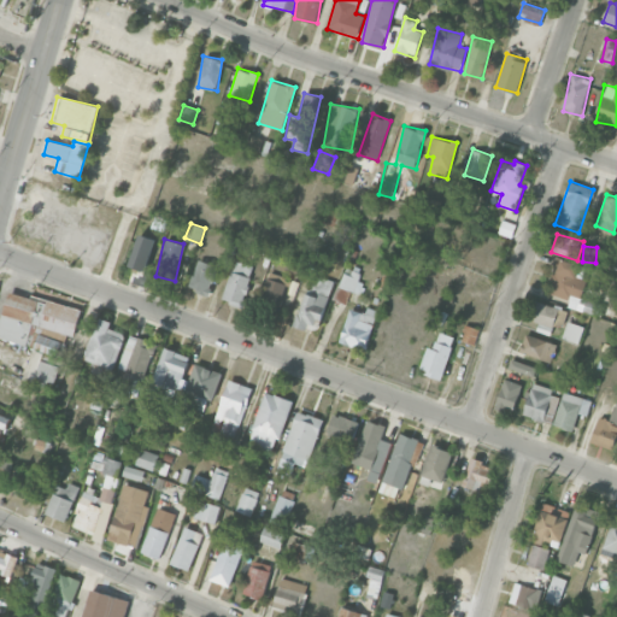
[(580,265),(556,257),(548,282),(552,282),(548,294),(569,300),(568,306),(600,317),(604,305),(581,298),(586,278),(576,276),(580,265)]
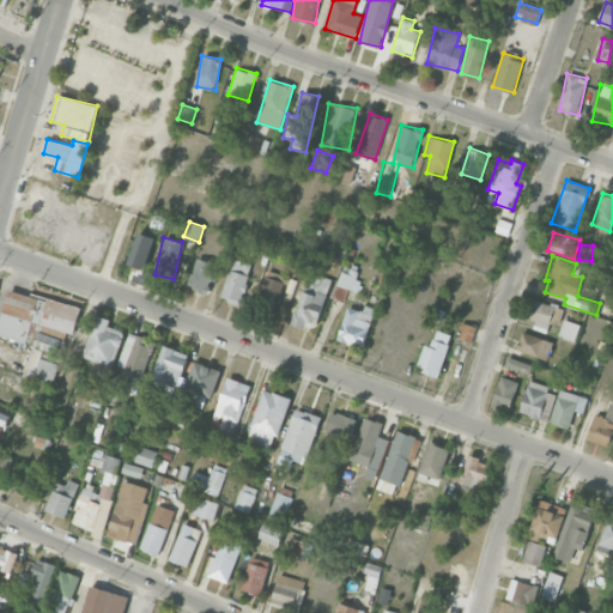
[(186,286),(206,293),(217,265),(196,258),(186,286)]
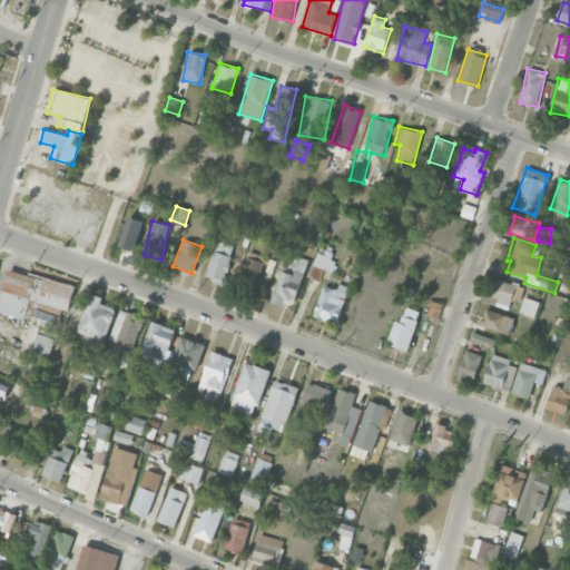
[(420,244),(408,239),(404,251),(415,255),(420,244)]
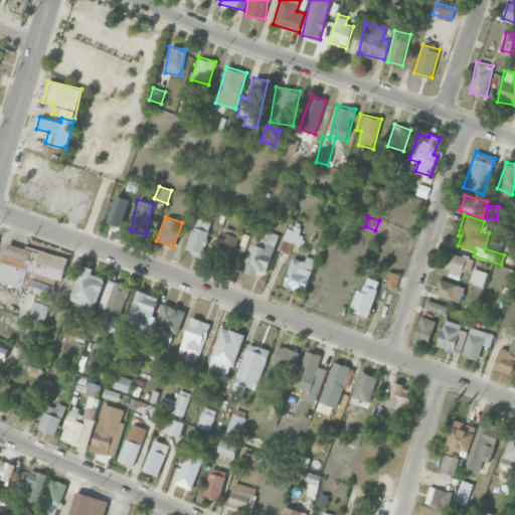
[(211,221),(195,217),(186,251),(202,255),(211,221)]
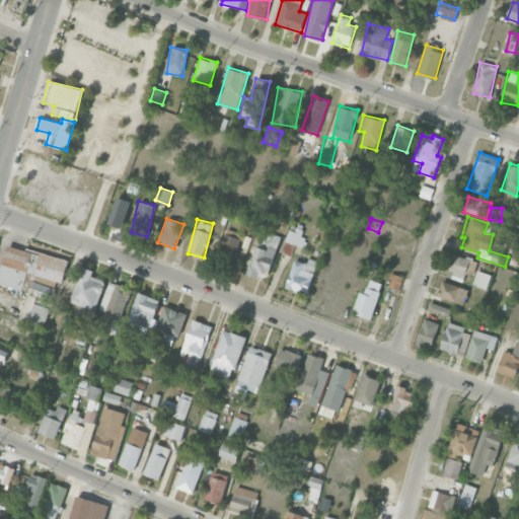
[(294,245),(301,246),(305,229),(288,225),(281,252),(292,255),(294,245)]
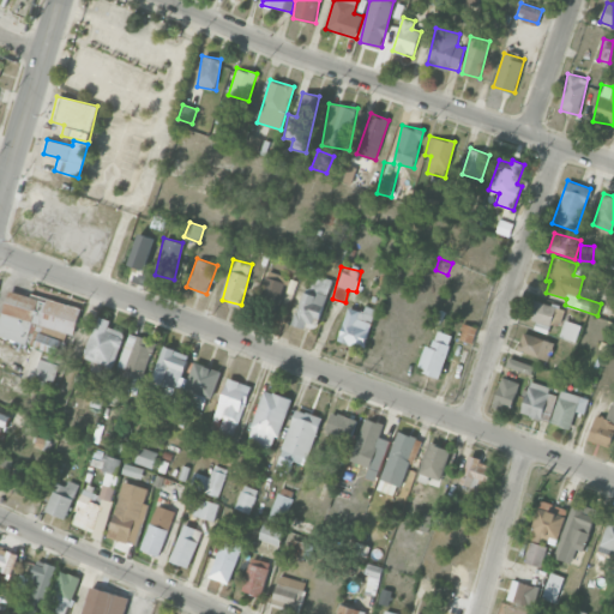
[(258,300),(278,306),(288,277),(266,270),(258,300)]
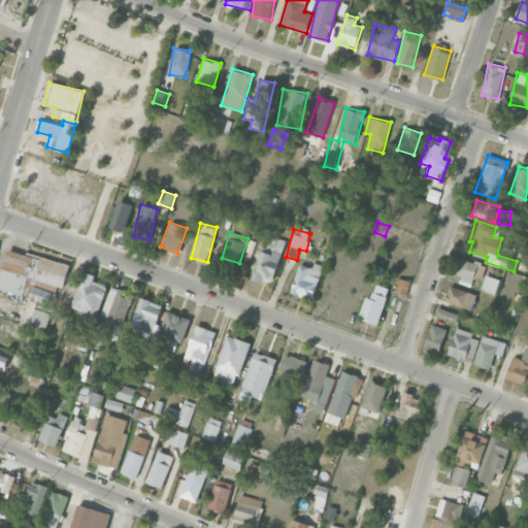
[(285,240),(271,235),(266,251),(261,249),(253,278),(271,285),(285,240)]
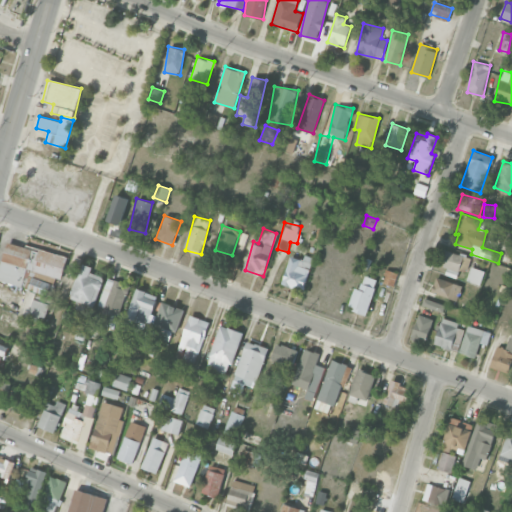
[(68,256),(7,241),(0,268),(0,280),(25,287),(30,270),(62,278),(68,256)]
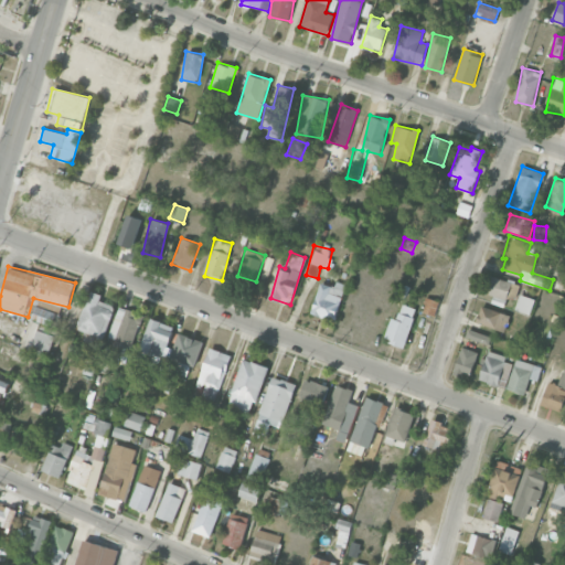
[(489,294),(515,300),(519,284),(492,277),(489,294)]
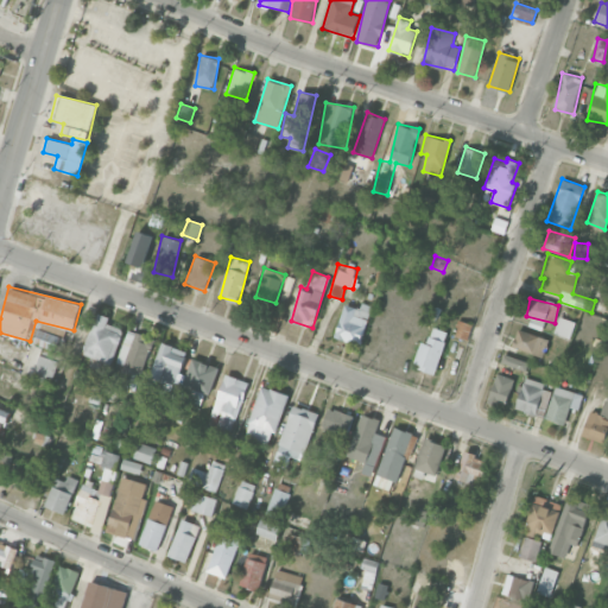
[(346,304),(334,337),(360,346),(373,306),(361,303),(360,309),(346,304)]
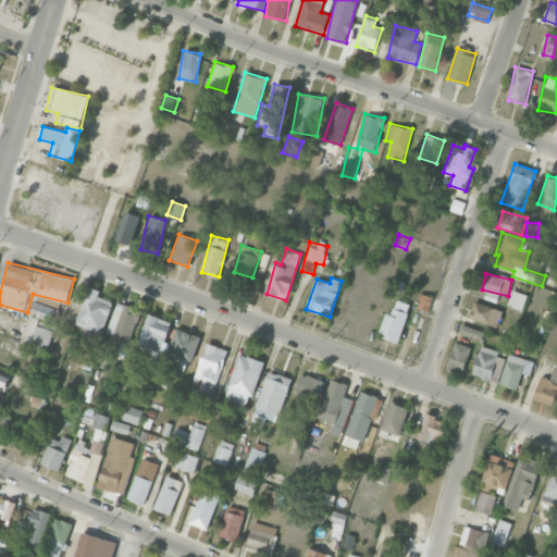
[(99,297),(100,291),(88,286),(77,325),(103,333),(113,301),(99,297)]
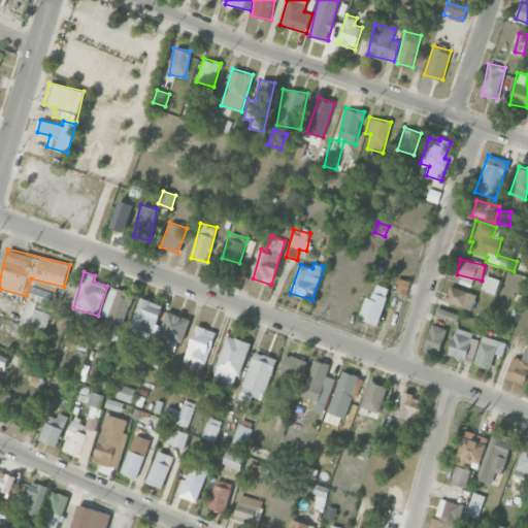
[(482,290),(496,293),(499,278),(485,275),(482,290)]
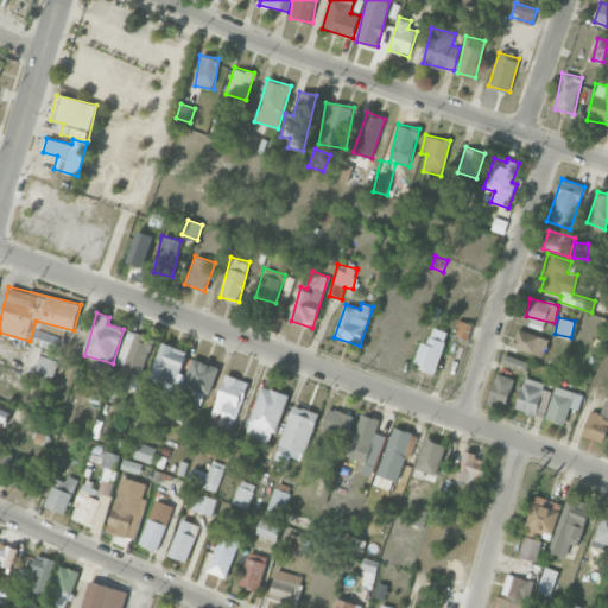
[(542,330),(544,323),(531,318),(529,327),(542,330)]
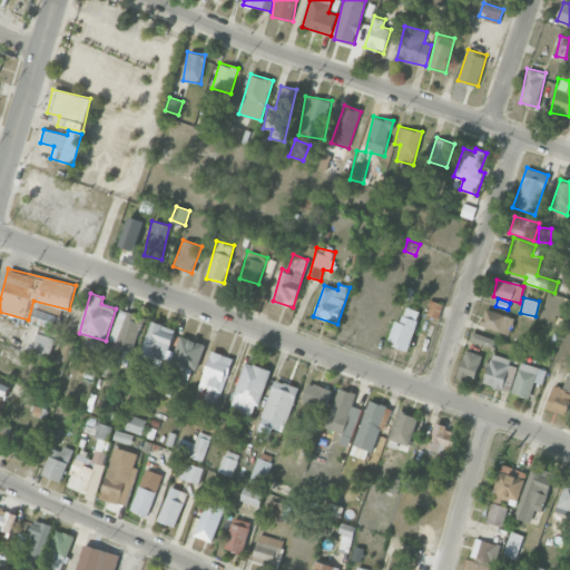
[(439,318),(443,304),(431,300),(425,315),(439,318)]
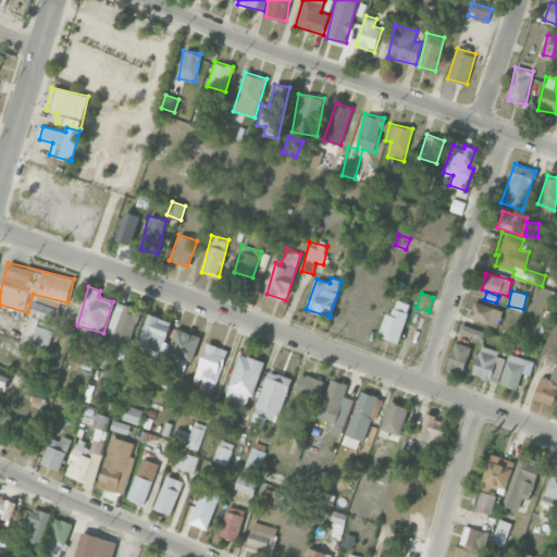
[(399,342),(411,305),(397,299),(392,316),(386,313),(379,335),(399,342)]
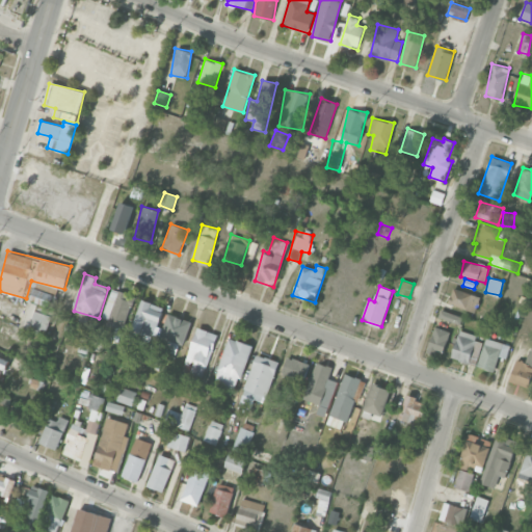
[(53,309),(57,297),(34,288),(30,300),(53,309)]
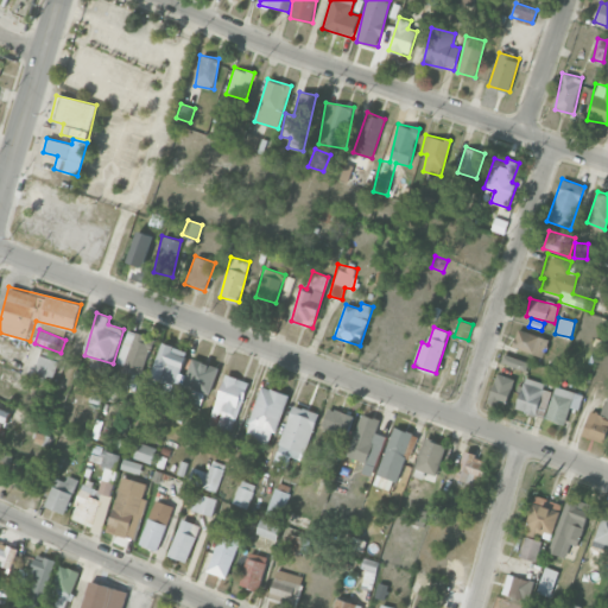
[(549,339),(518,329),(512,347),(543,356),(549,339)]
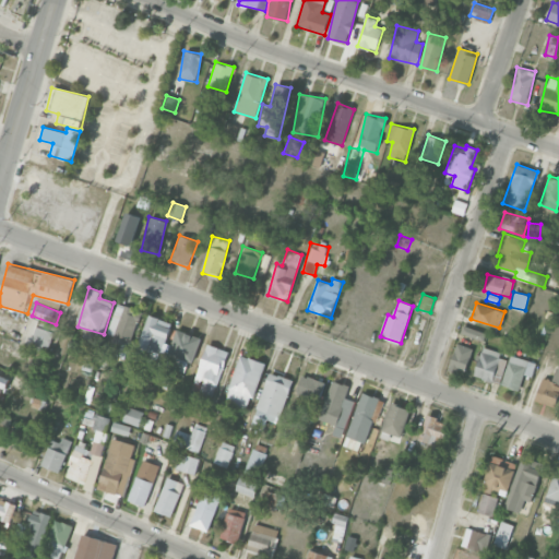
[(113,344),(131,348),(140,310),(116,305),(109,334),(115,335),(113,344)]
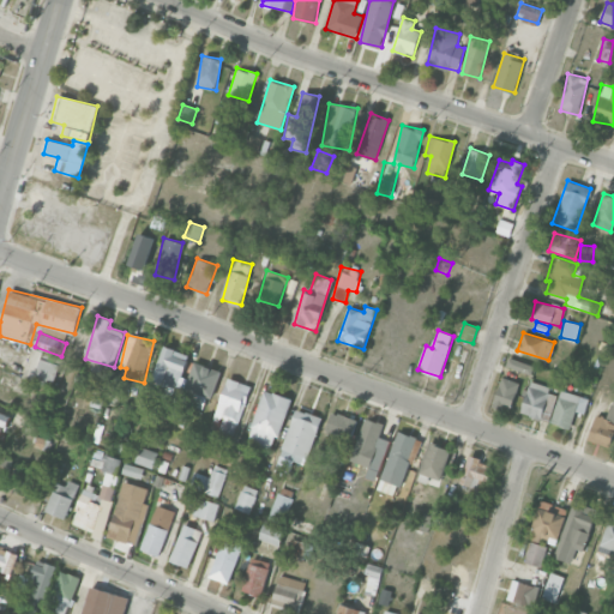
[(180,402),(188,380),(182,378),(190,355),(163,345),(149,390),(180,402)]
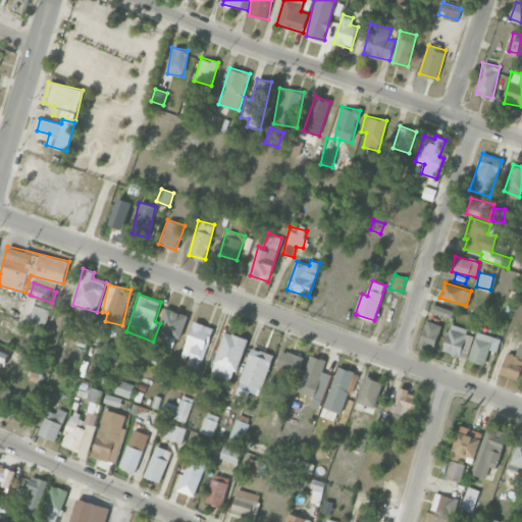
[(43,302),(30,296),(20,318),(44,328),(51,310),(41,306),(43,302)]
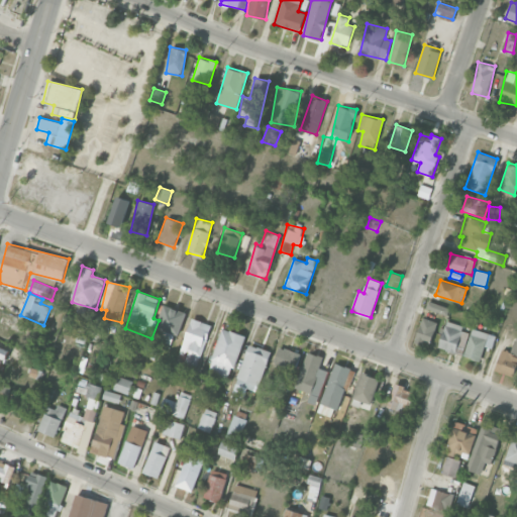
[(449,307),(428,301),(425,309),(447,315),(449,307)]
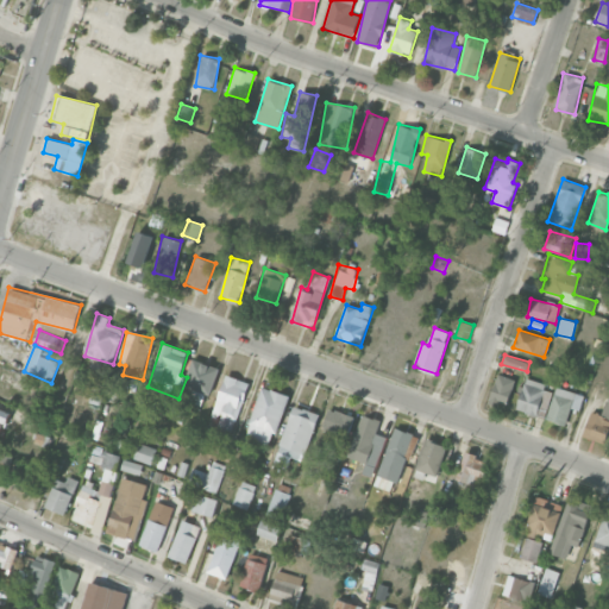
[(202,405),(206,394),(211,396),(220,368),(194,359),(182,399),(202,405)]
